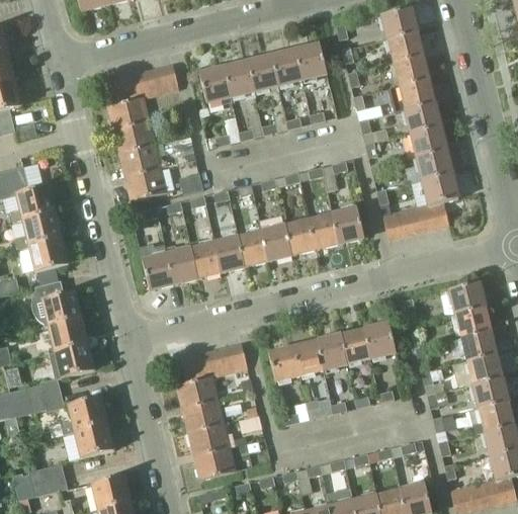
[(78,0),(81,11),(105,5),(103,0),(78,0)]
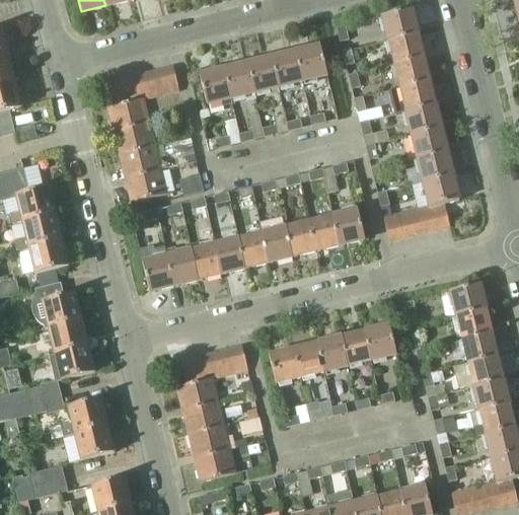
[(388,39),(419,31),(413,7),(383,14),(388,39)]
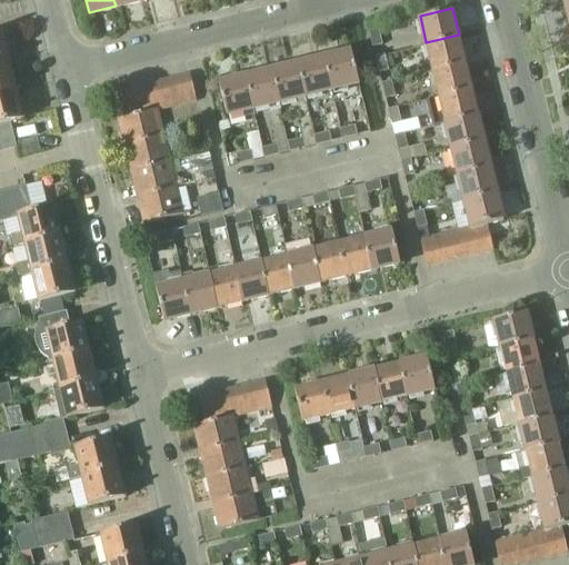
[(379,26),(369,28),(373,43),(382,41),(379,26)]
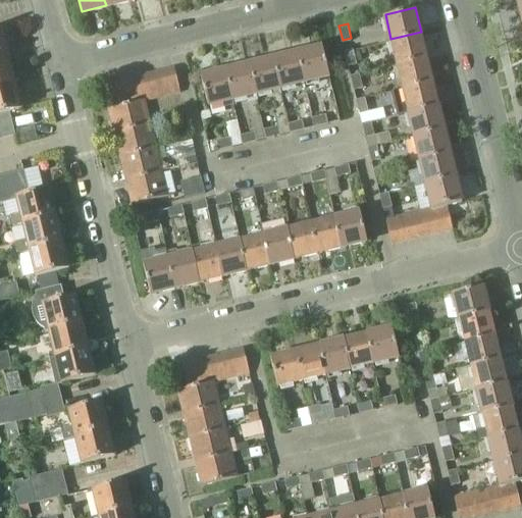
[(0,56),(8,55),(2,28),(0,28),(0,56)]
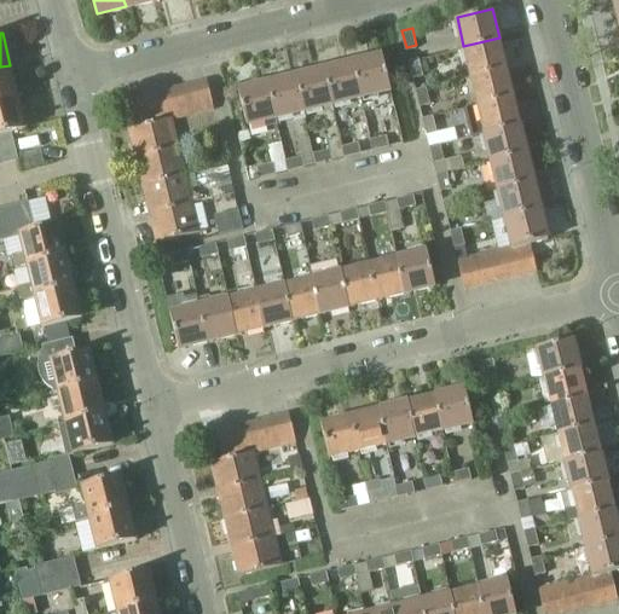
[(470,74),(505,65),(499,38),(463,46),(470,74)]
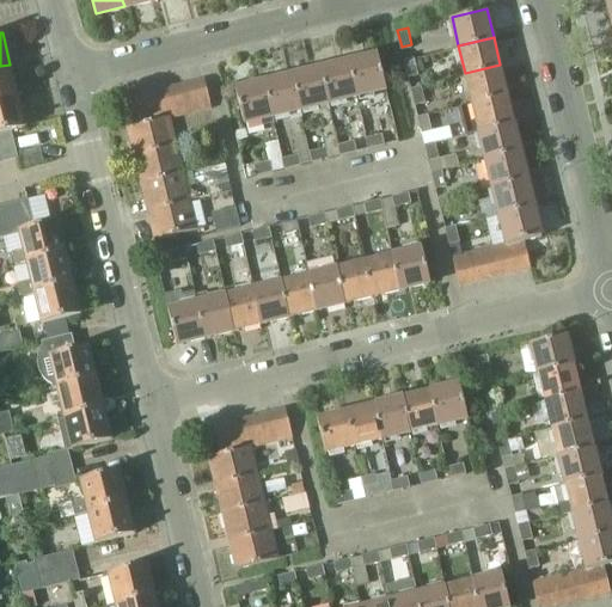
[(378,53),(349,59),(357,93),(386,87),(378,53)]
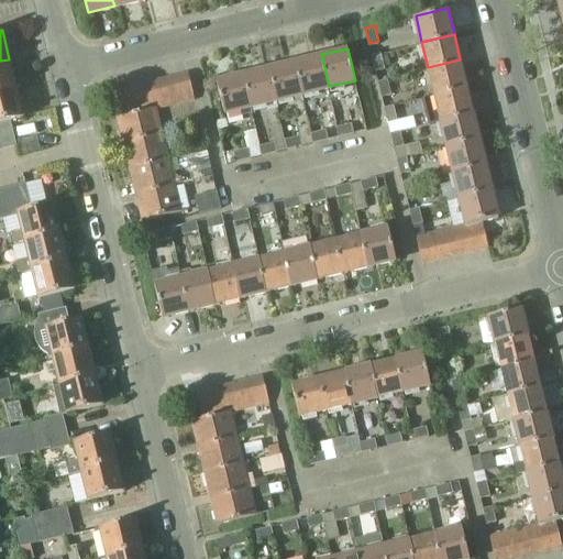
[(372,54),(375,68),(385,66),(381,51),(372,54)]
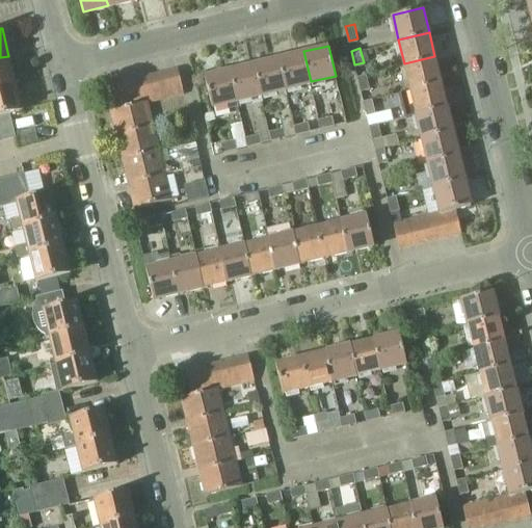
[(286,87),(311,81),(303,51),(278,57),(286,87)]
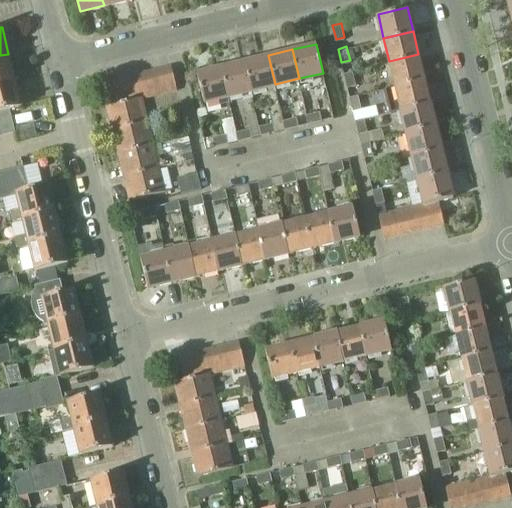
[(0,82),(15,79),(8,54),(0,55),(0,82)]
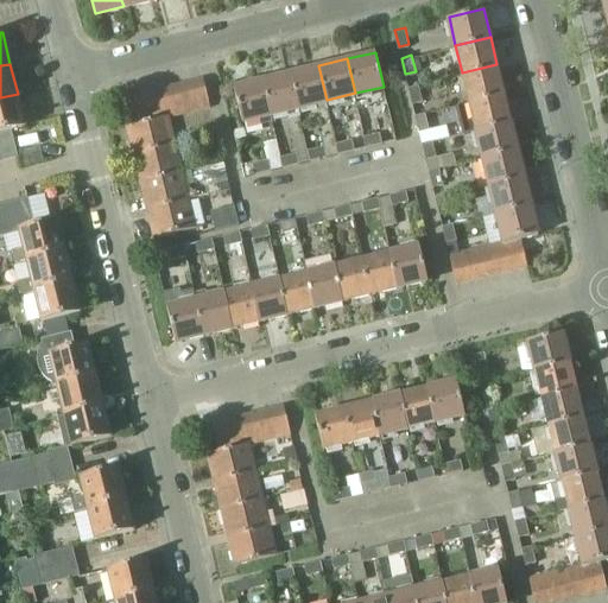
[(469,101),(504,93),(496,64),(462,73),(469,101)]
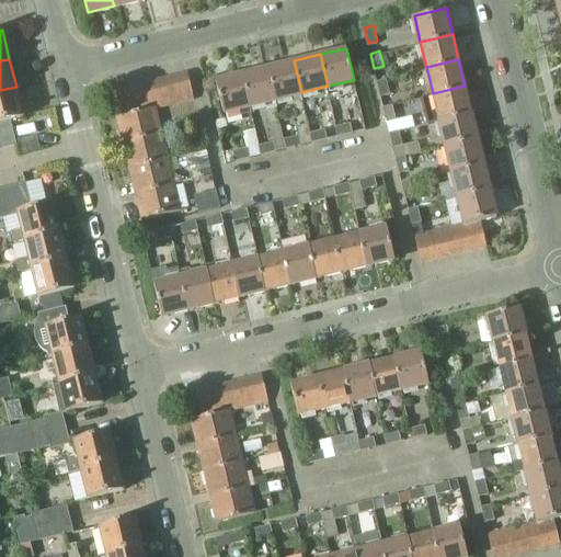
[(276,99),(301,92),(294,60),(268,67),(276,99)]
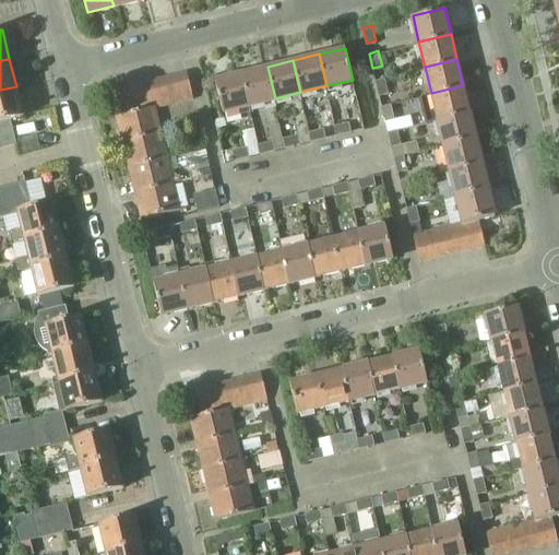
[(275,98),(268,67),(241,73),(249,105),(275,98)]
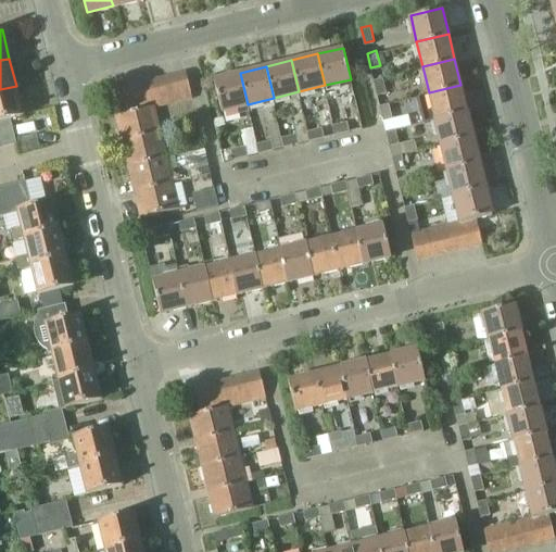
[(174,73),(179,99),(192,96),(187,71),(174,73)]
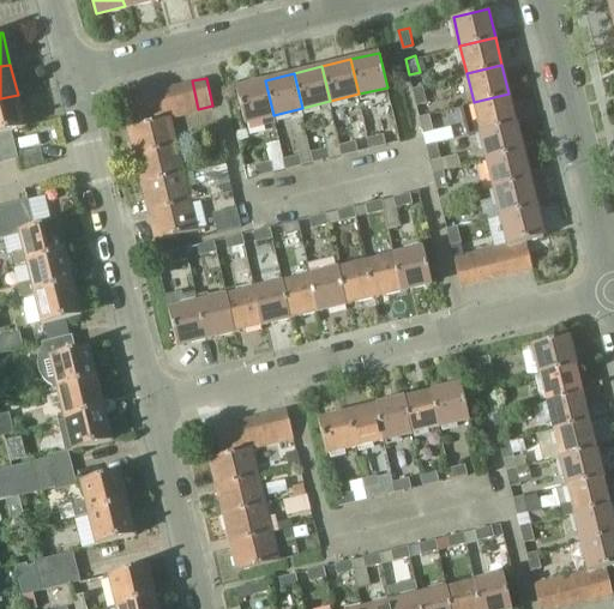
[(184,113),(198,109),(192,80),(176,84),(184,113)]
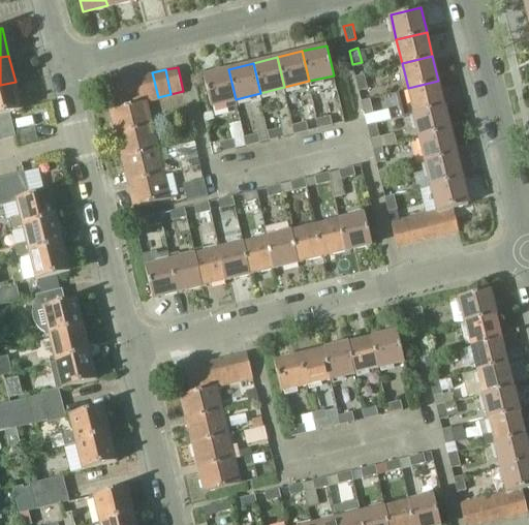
[(211,104),(236,99),(228,69),(204,75),(211,104)]
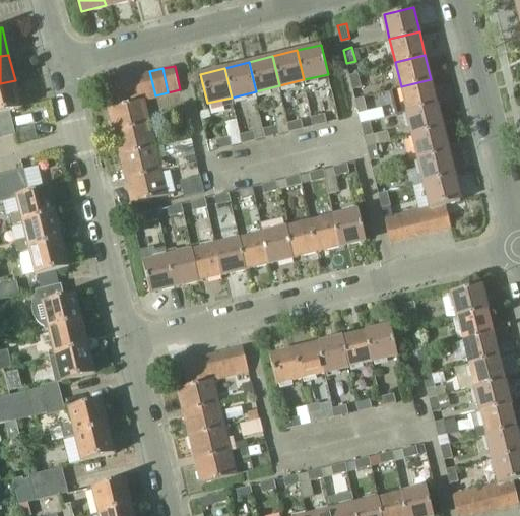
[(155,95),(149,71),(137,74),(143,98),(143,99),(155,95)]
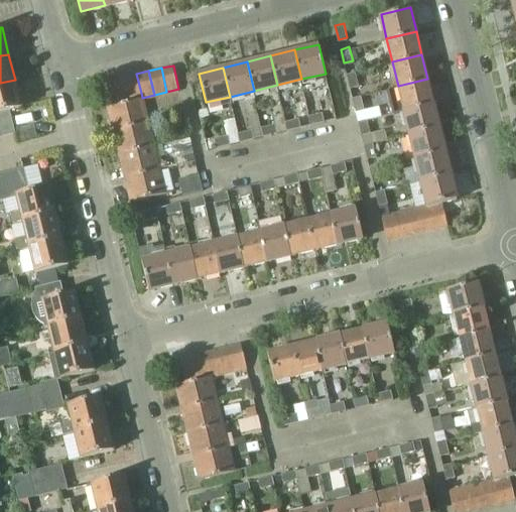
[(355,71),(346,73),(350,87),(359,85),(355,71)]
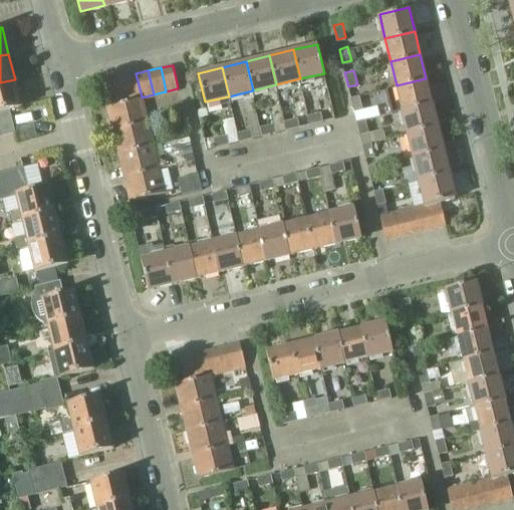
[(142,96),(136,73),(123,76),(130,99),(142,96)]
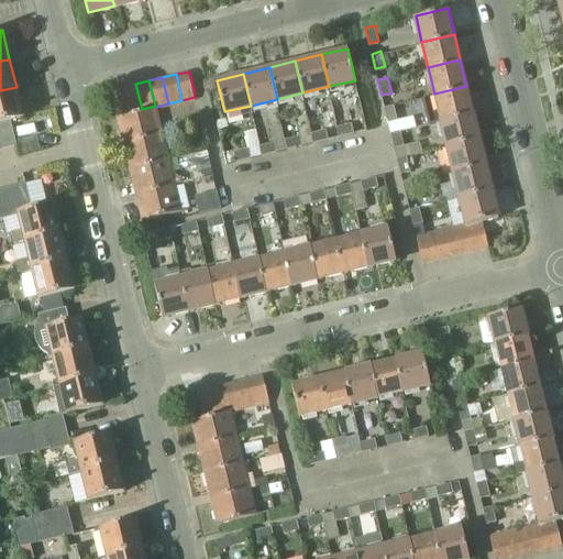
[(122,87),(129,112),(142,109),(135,84),(122,87)]
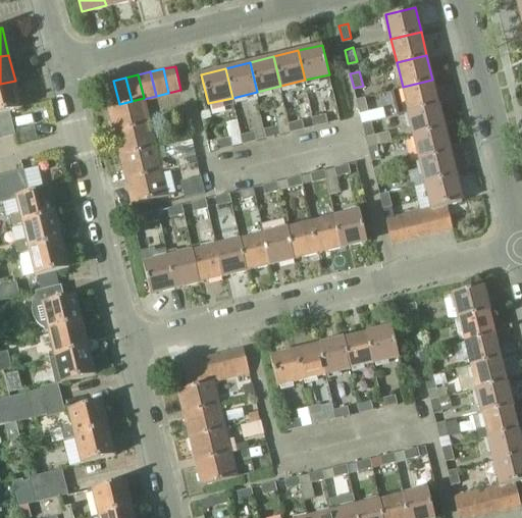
[(409,110),(438,103),(432,80),(403,87),(394,89),(399,112),(409,110)]
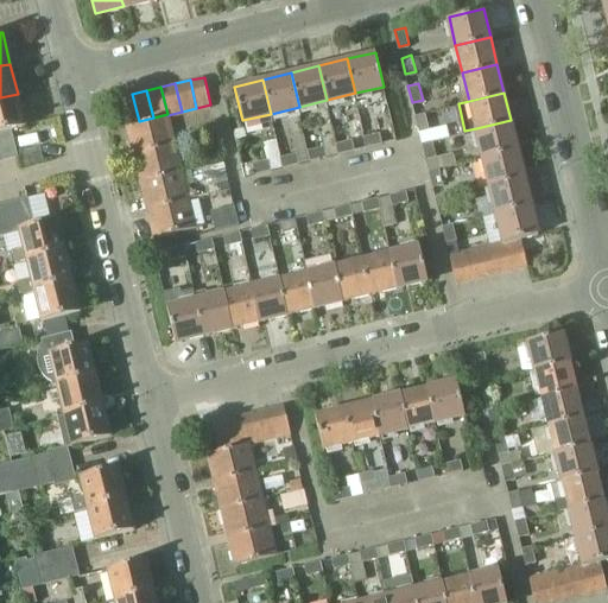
[(0,129),(11,128),(25,125),(18,94),(0,97),(0,129)]
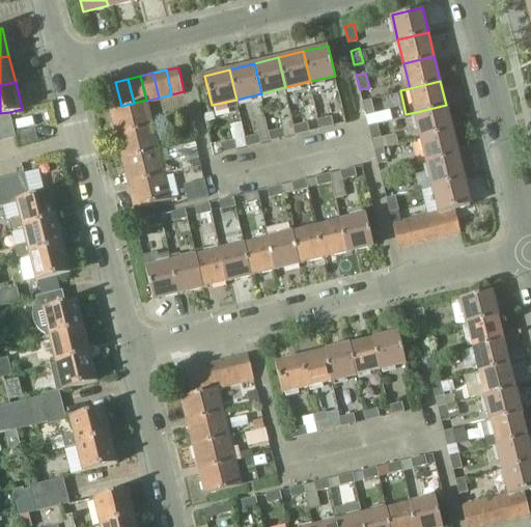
[(362,99),(366,113),(375,111),(371,96),(362,99)]
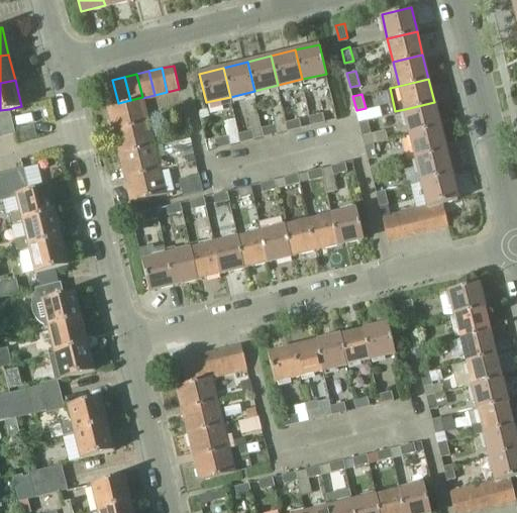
[(142,97),(130,100),(118,103),(108,105),(114,129),(147,120),(146,114),(142,98),(142,97)]
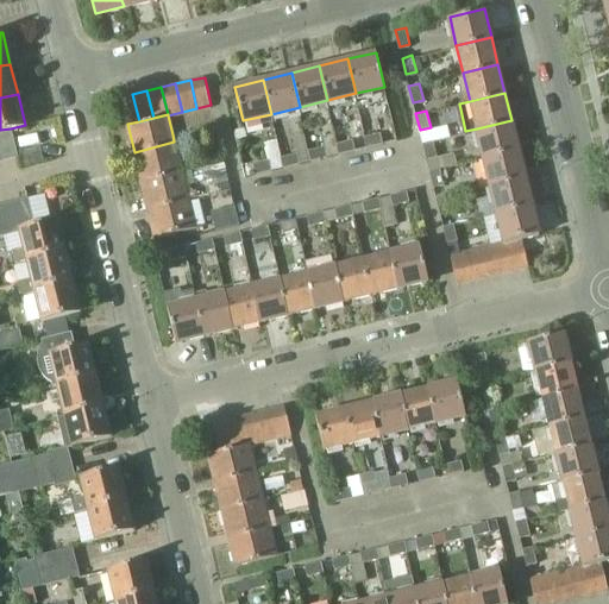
[(483,157),(518,148),(512,120),(477,129),(483,157)]
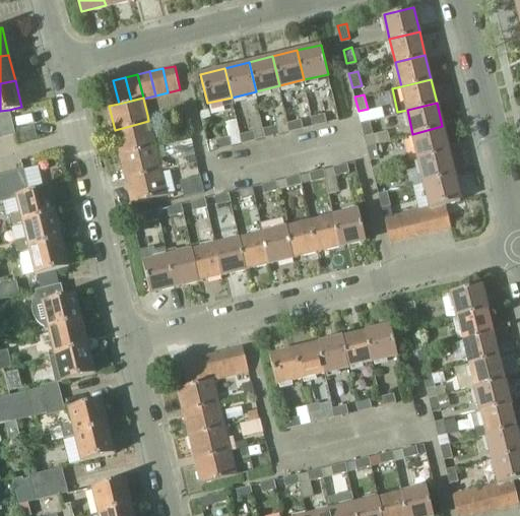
[(0,113),(5,133),(14,131),(15,131),(14,127),(9,110),(0,111),(0,113)]
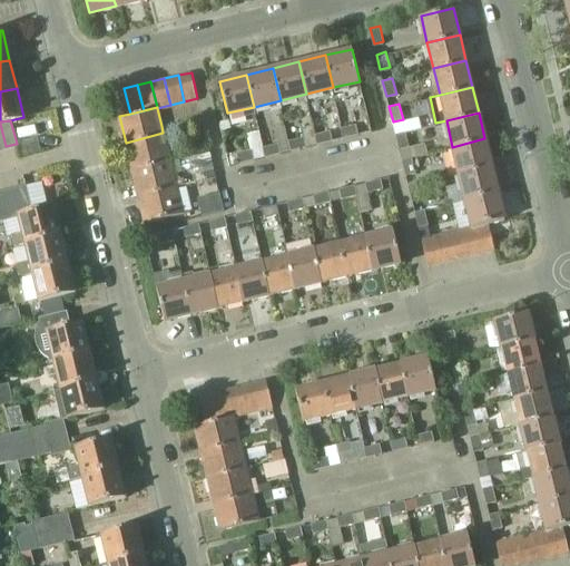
[(263,145),(265,155),(291,149),(288,139),(284,123),(273,126),(276,142),(263,145)]
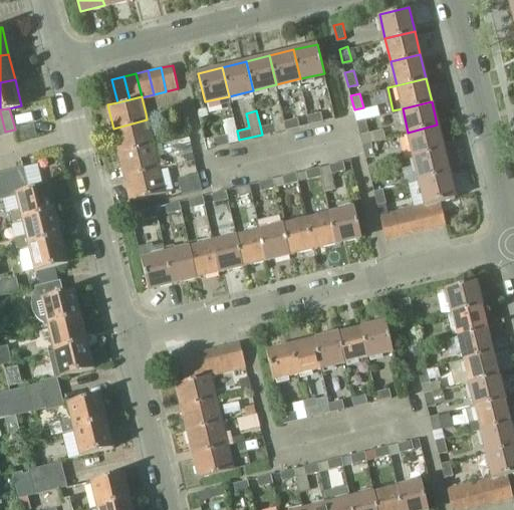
[(322,119),(320,110),(306,113),(308,122),(322,119)]
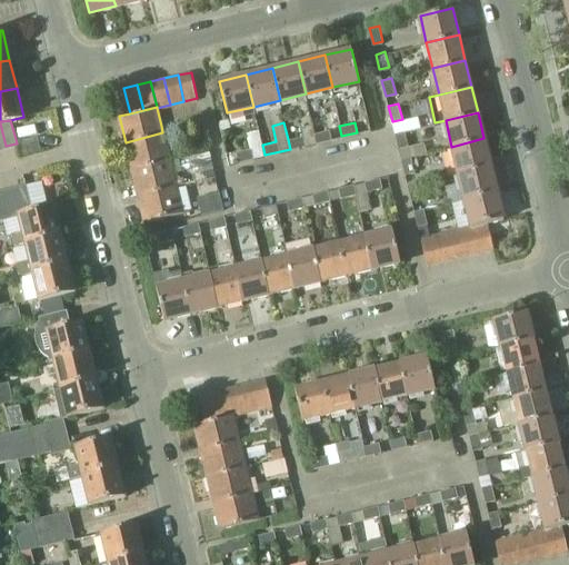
[(288,139),(290,149),(316,142),(313,132),(311,127),(301,129),(302,135),(288,139)]
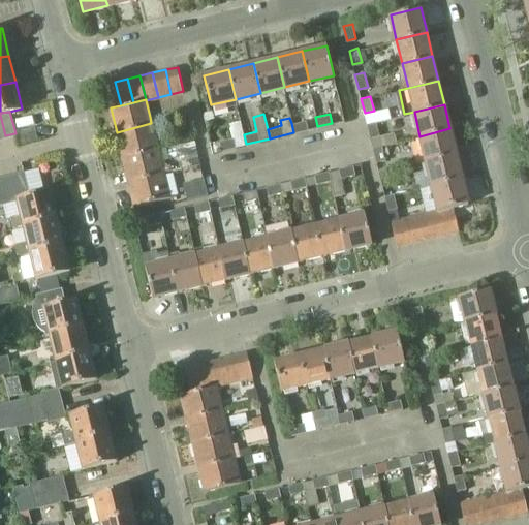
[(219,141),(222,150),(246,144),(244,134),(240,119),(229,122),(232,137),(219,141)]
